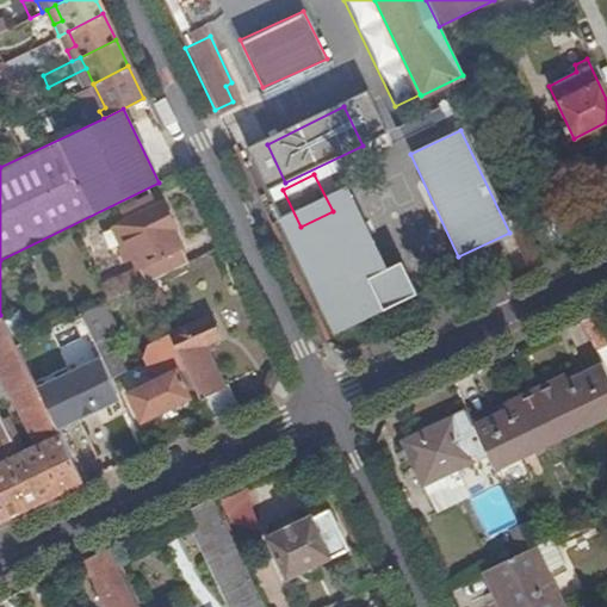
[(143,283),(185,261),(169,229),(172,228),(160,204),(110,227),(121,249),(117,252),(122,260),(130,256),(143,283)]
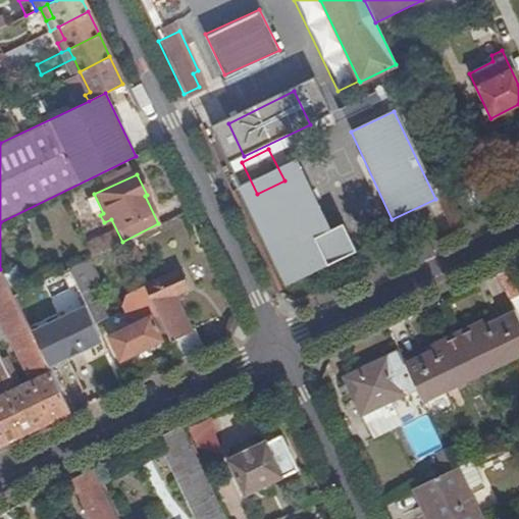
[(280,186),(245,203),(284,286),(321,269),(280,186)]
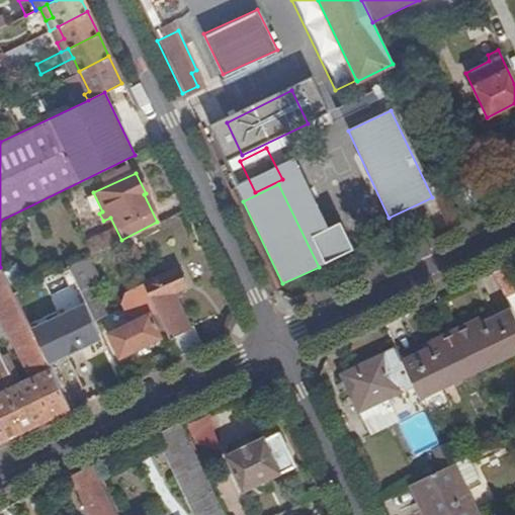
[(133,244),(125,247),(133,261),(140,258),(133,244)]
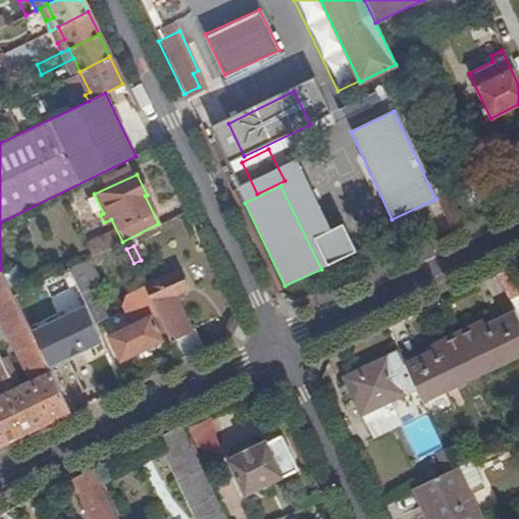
[(99,287),(86,259),(67,268),(86,306),(94,322),(104,317),(92,290),(99,287)]
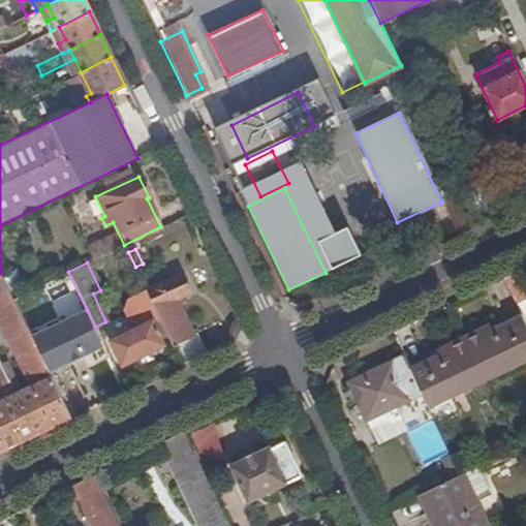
[(525,281),(521,272),(504,279),(523,316),(525,323),(525,281)]
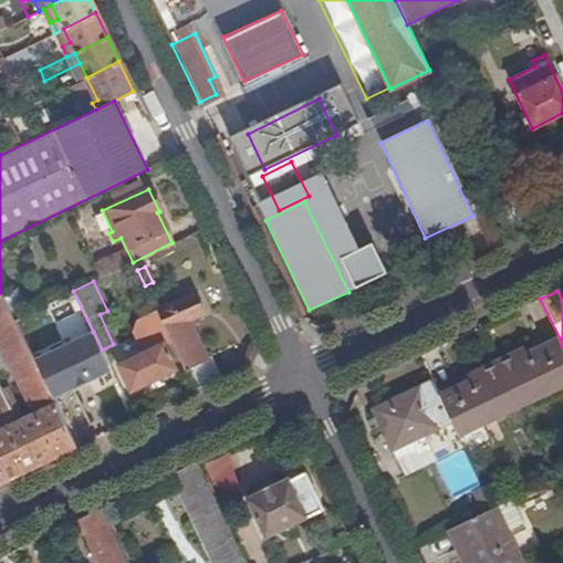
[(195,388),(221,376),(211,355),(207,356),(188,318),(202,311),(194,293),(157,311),(171,339),(195,388)]
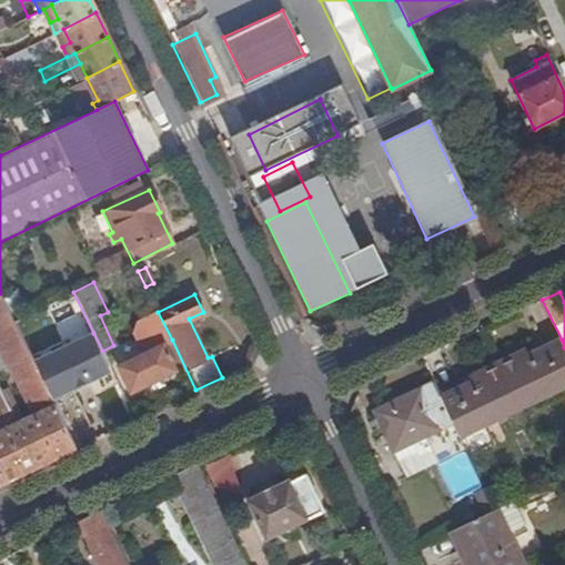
[(0,484),(76,447),(49,393),(33,362),(7,306),(0,310),(0,340),(8,356),(6,359),(32,414),(21,419),(7,389),(0,391),(0,423),(2,429),(0,430),(0,484)]
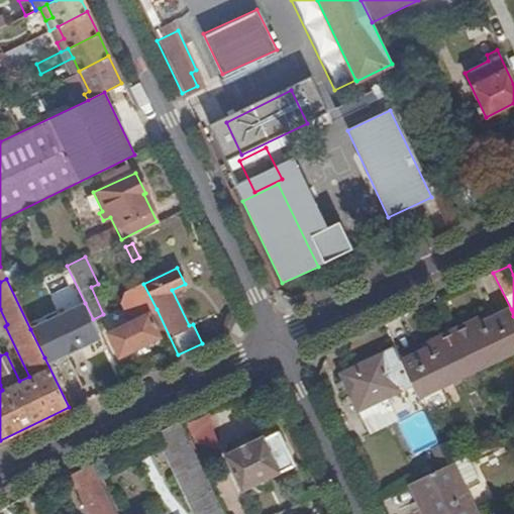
[(157,309),(143,284),(126,293),(124,304),(133,321),(109,331),(120,355),(159,337),(147,314),(157,309)]
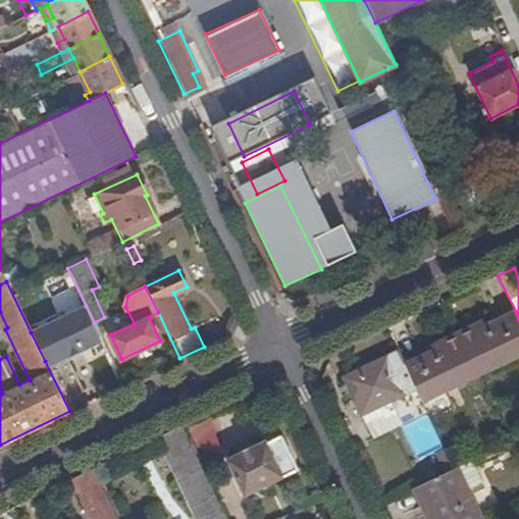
[(86,306),(31,332),(45,361),(100,334),(94,322),(86,306)]
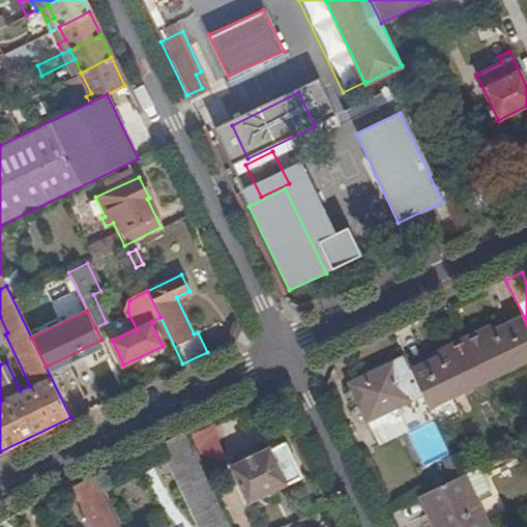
[(526,324),(524,317),(487,333),(485,329),(465,339),(487,382),(526,362),(526,364),(526,324)]
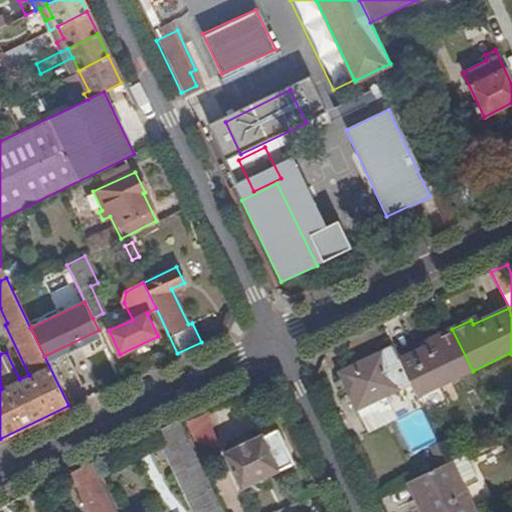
[(473,371),(452,329),(434,337),(436,342),(400,358),(418,396),(473,371)]
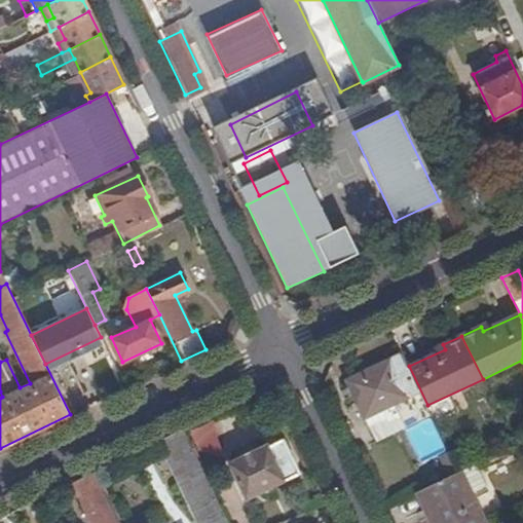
[(409,366),(404,355),(347,381),(378,442),(433,415),(427,405),(409,366)]
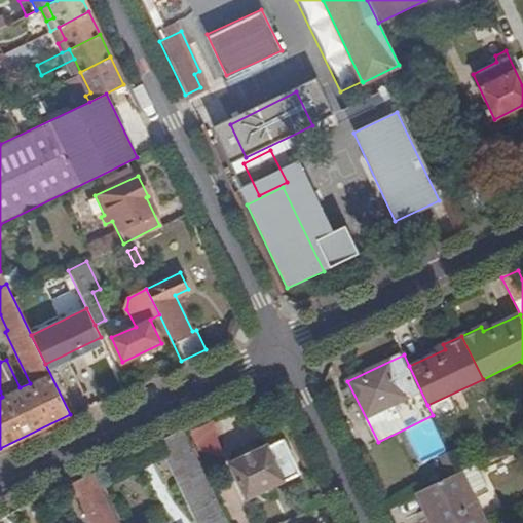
[(228,522),(184,430),(159,441),(198,522),(228,522)]
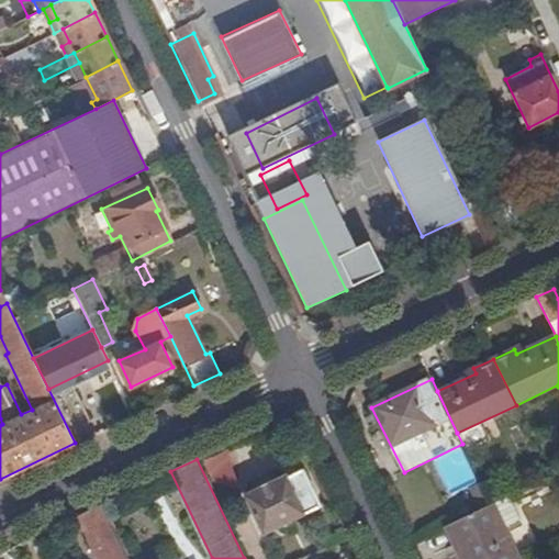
[(287,476),(246,495),(264,534),(321,506),(304,471),(288,479),(287,476)]
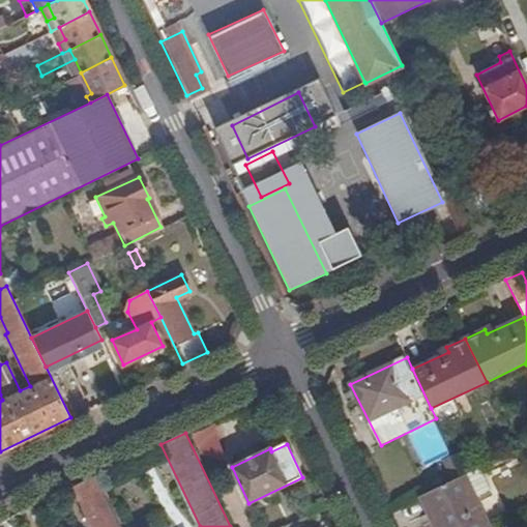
[(489,526),(465,476),(429,494),(441,520),(434,522),(436,526),(489,526)]
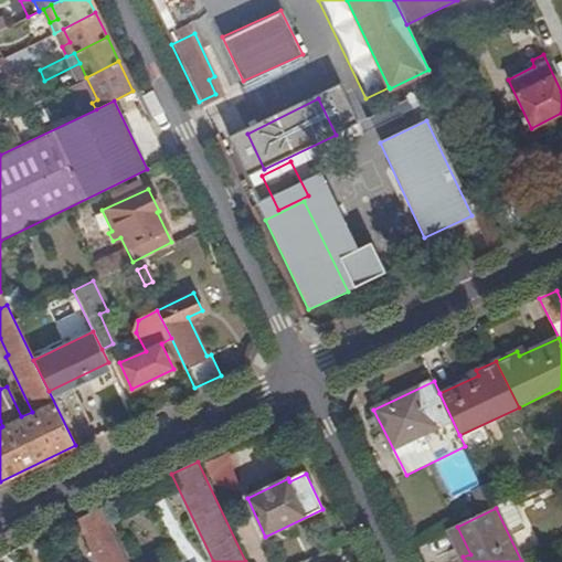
[(48,534),(61,561),(124,561),(99,509),(48,534)]
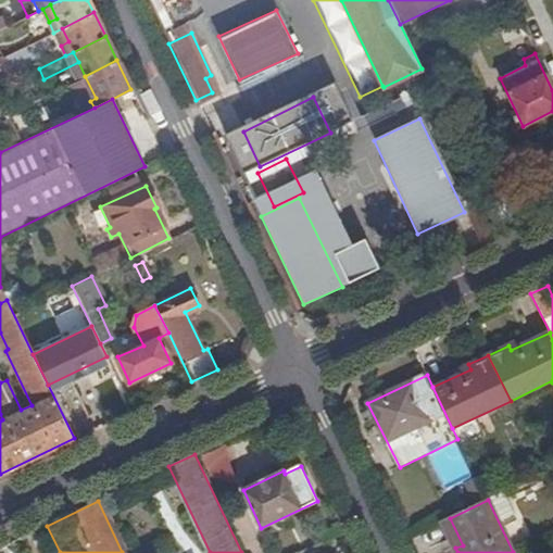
[(450,518),(443,522),(455,548),(463,545),(450,518)]
